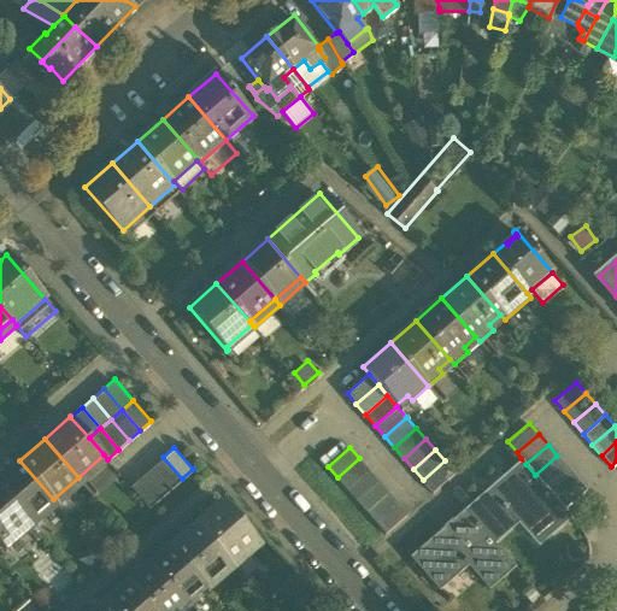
[(78,477),(82,482),(109,459),(107,459),(104,454),(78,477)]
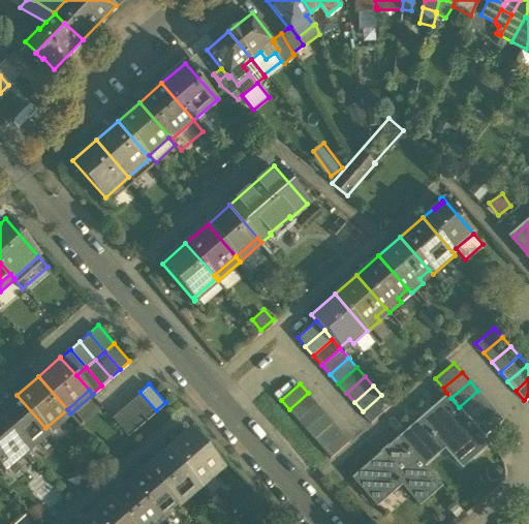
[(486,400),(477,391),(459,407),(467,417),(486,400)]
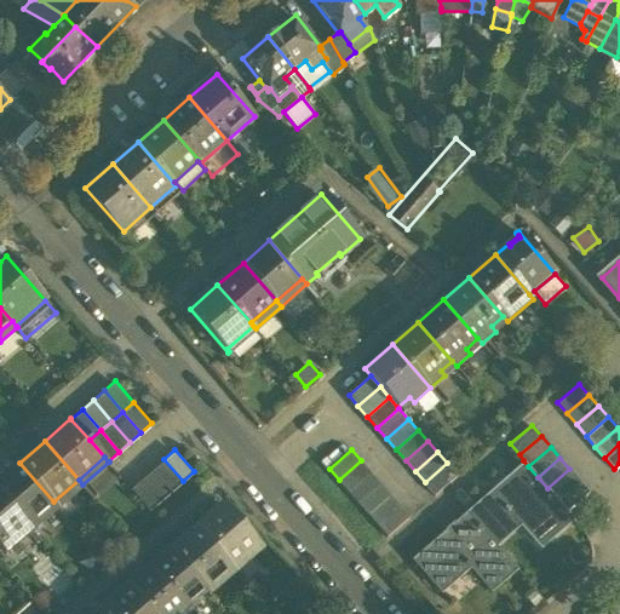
[(153,469),(172,491),(183,481),(164,459),(153,469)]
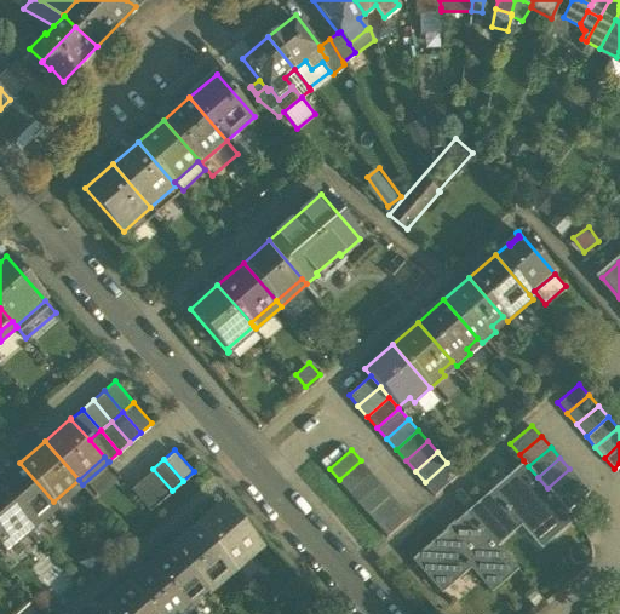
[(371,471),(361,460),(339,480),(349,491),(371,471)]
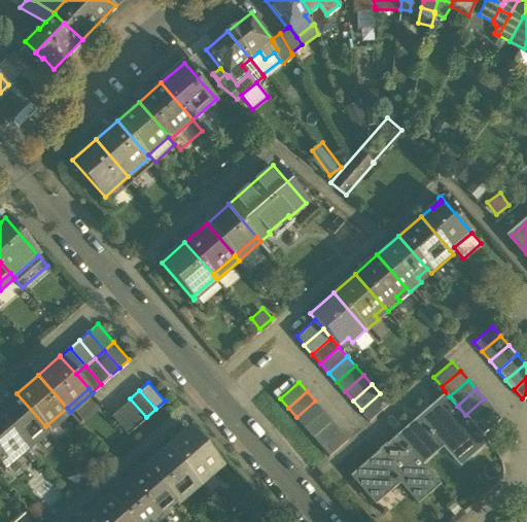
[(445,391),(398,435),(420,459),(449,433),(466,453),(485,437),(482,433),(473,424),(465,415),(457,406),(449,396),(445,391)]
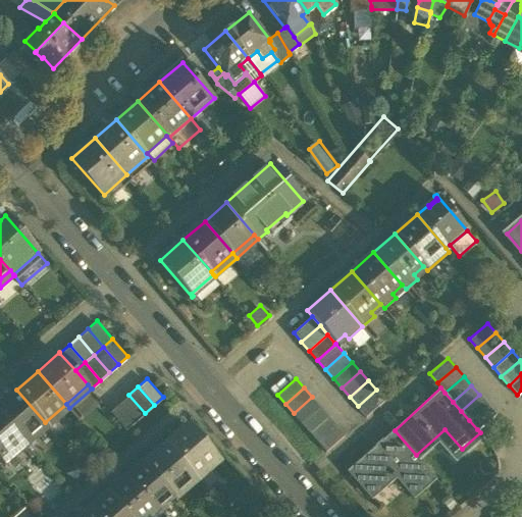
[(48,426),(45,422),(16,390),(0,403),(0,414),(27,445),(48,426)]
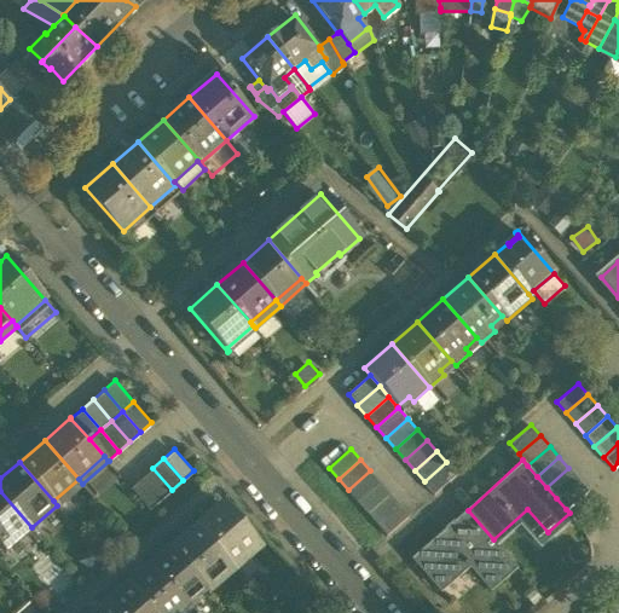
[(456,473),(446,462),(424,481),(434,492),(456,473)]
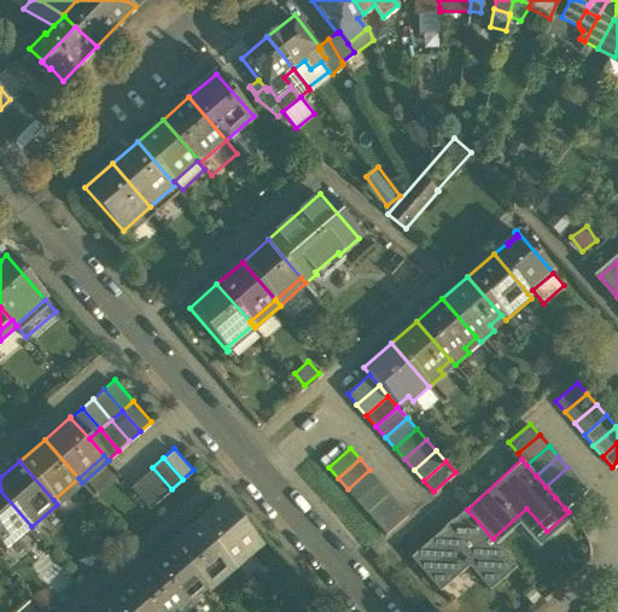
[(141,477),(161,499),(172,489),(152,467),(141,477)]
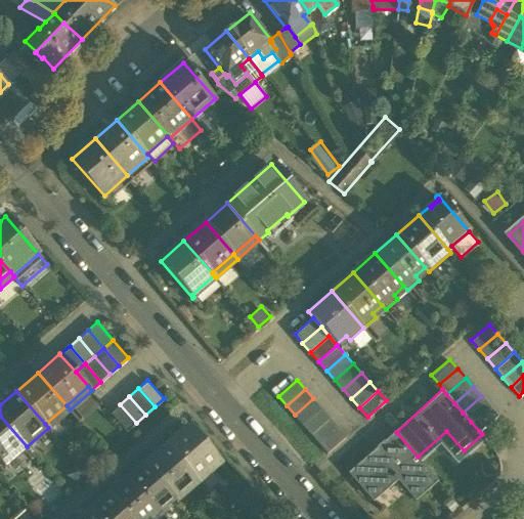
[(489,405),(481,396),(463,413),(471,422),(489,405)]
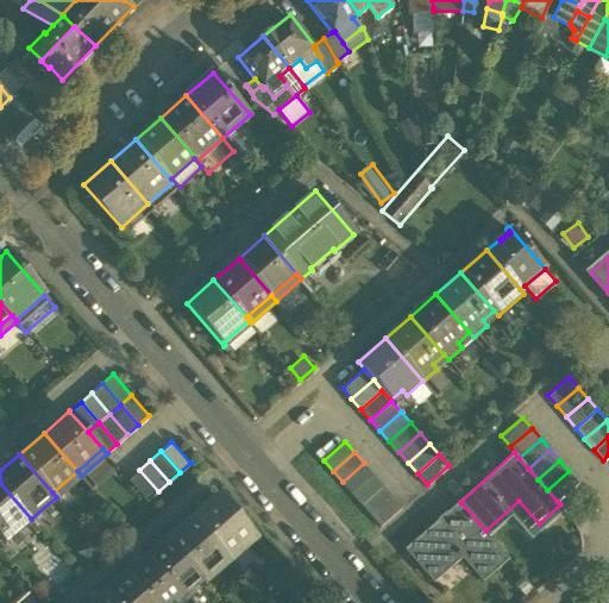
[(374,473),(364,463),(343,482),(352,492),(374,473)]
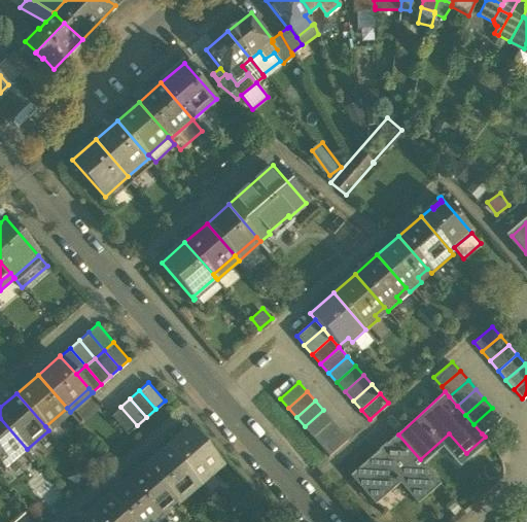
[(111,414),(128,433),(128,432),(137,425),(120,407),(111,414)]
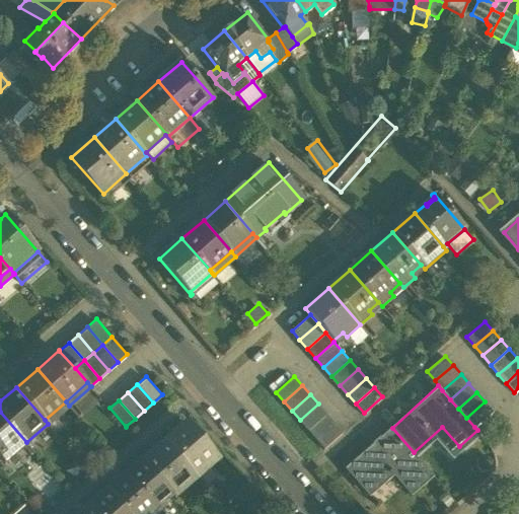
[(45,420),(48,424),(69,406),(66,401),(45,420)]
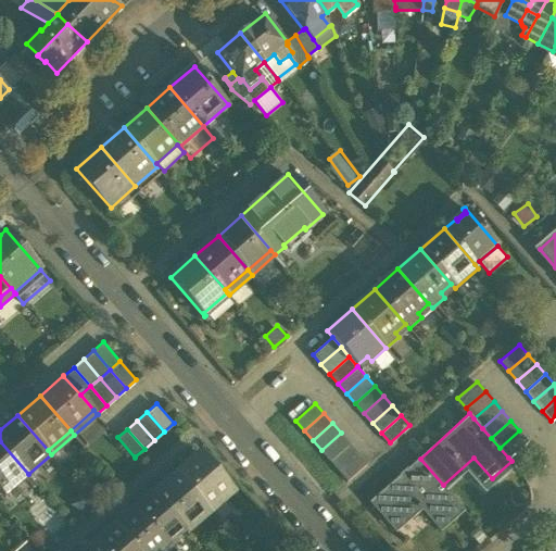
[(528,440),(519,430),(500,448),(508,458),(528,440)]
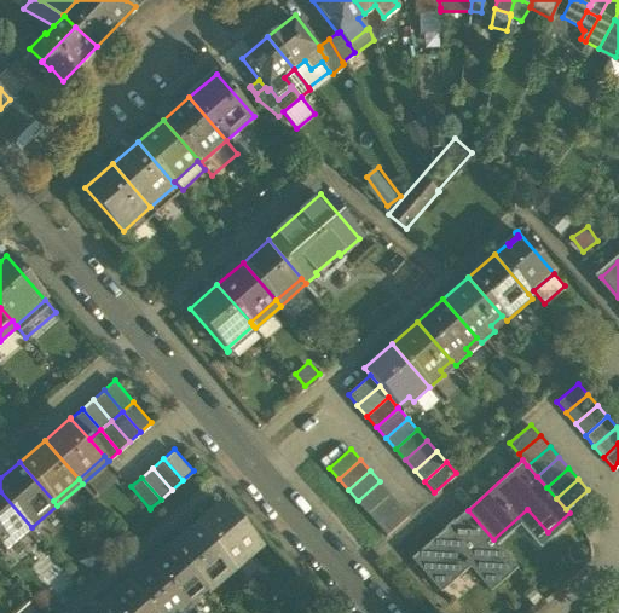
[(389,492),(380,481),(358,501),(366,512),(389,492)]
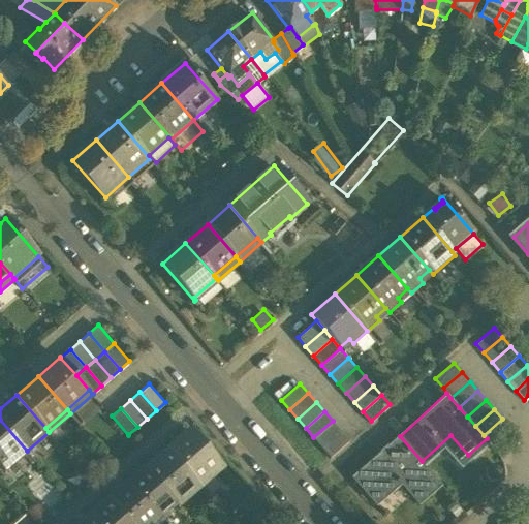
[(0,464),(4,470),(27,451),(0,420),(0,464)]
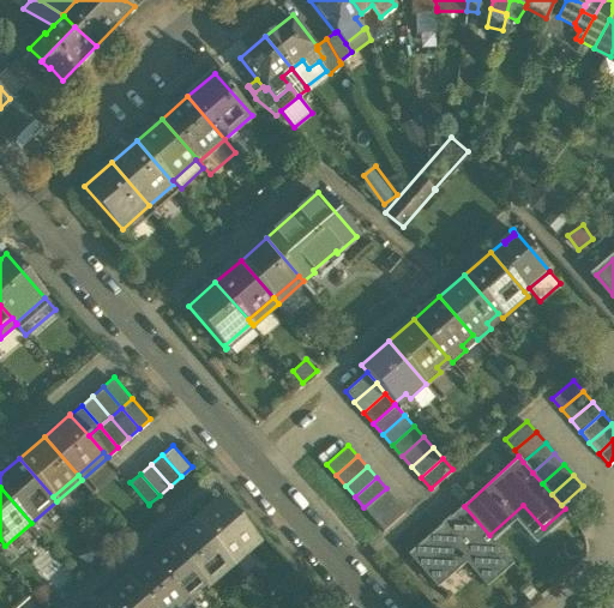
[(396,500),(386,488),(363,507),(373,518),(396,500)]
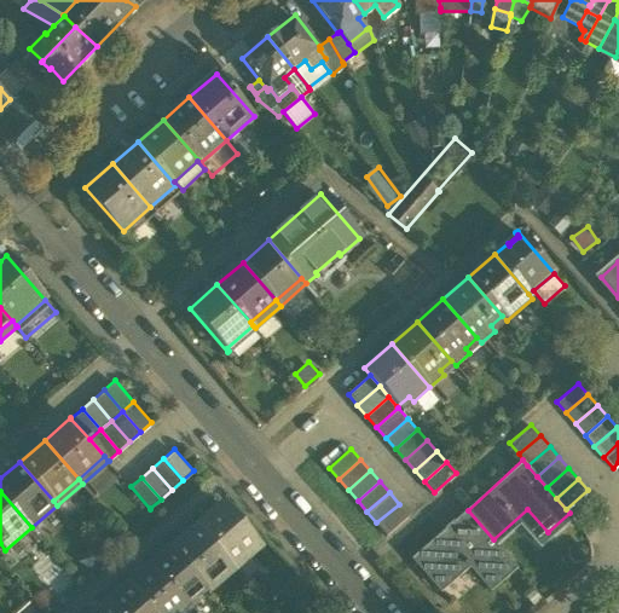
[(221,504),(196,526),(230,565),(231,566),(256,544),(221,504)]
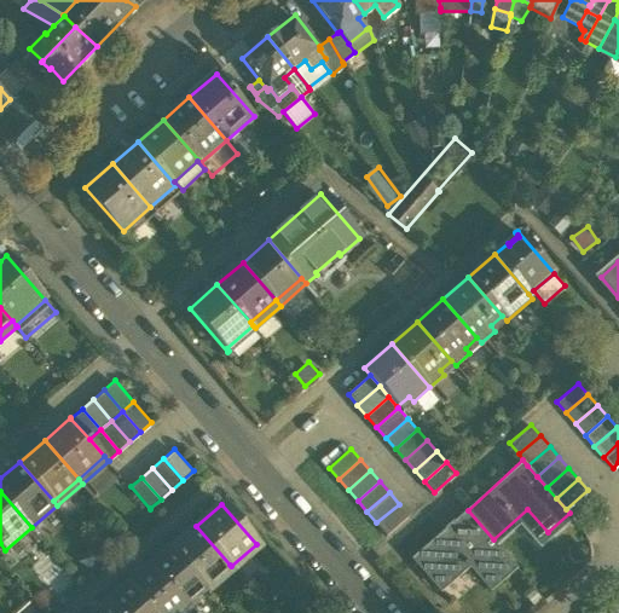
[(408,515),(399,504),(376,522),(386,533),(408,515)]
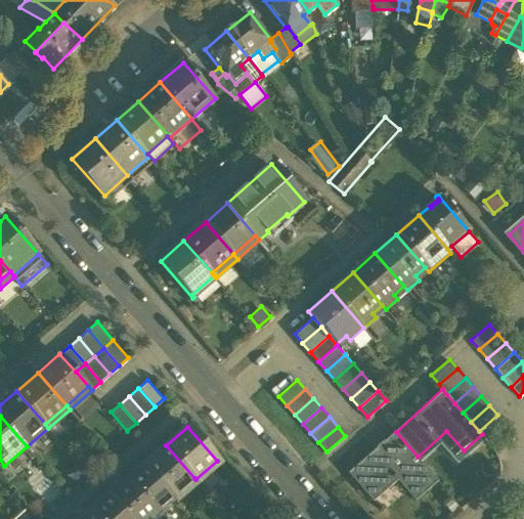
[(436,478),(418,457),(396,432),(350,472),(372,496),(396,475),(415,496),(436,478)]
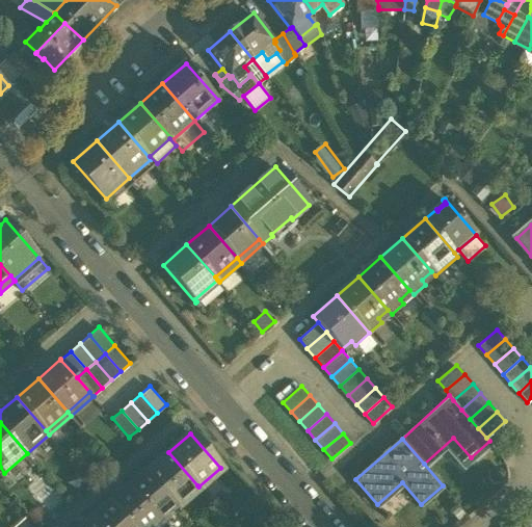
[(176,504),(197,485),(168,452),(147,471),(148,473),(176,504)]
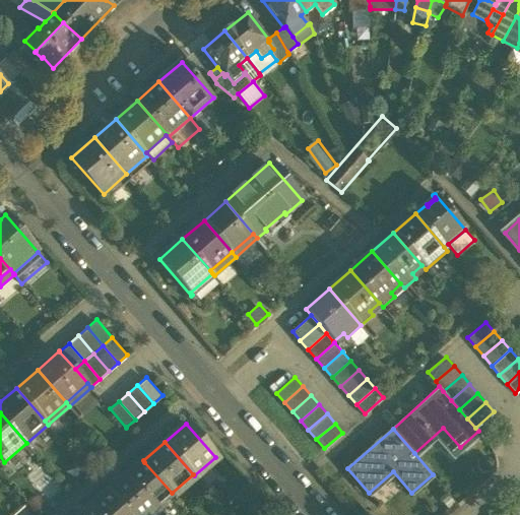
[(217,460),(215,457),(194,475),(197,478),(217,460)]
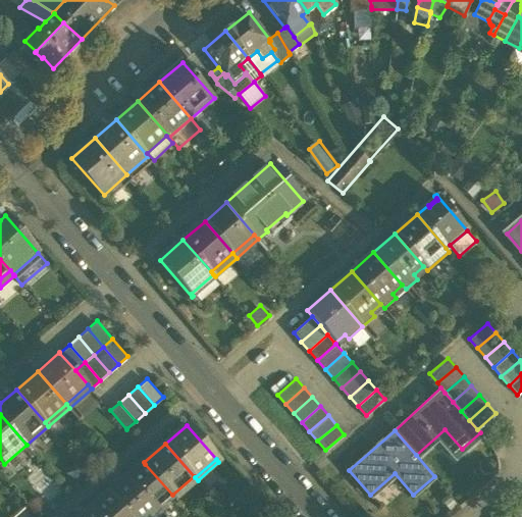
[(85,468),(72,461),(65,472),(77,480),(85,468)]
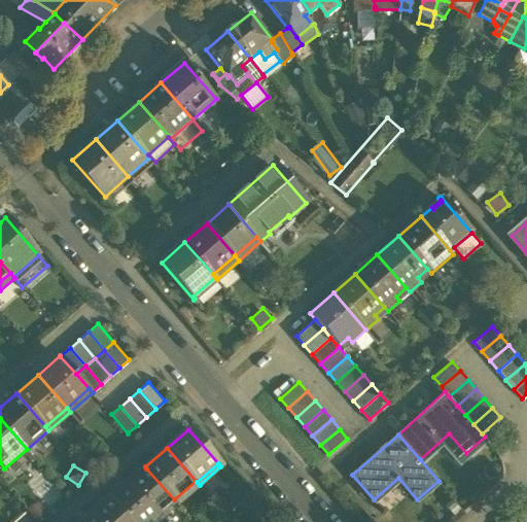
[(145,466),(137,474),(139,475),(146,468),(145,466)]
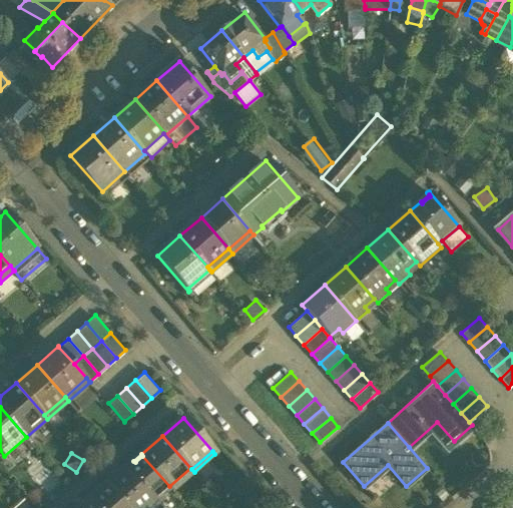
[(171,488),(169,486),(142,456),(135,462),(133,461),(124,469),(125,470),(153,502),(155,505),(165,497),(163,495),(171,488)]
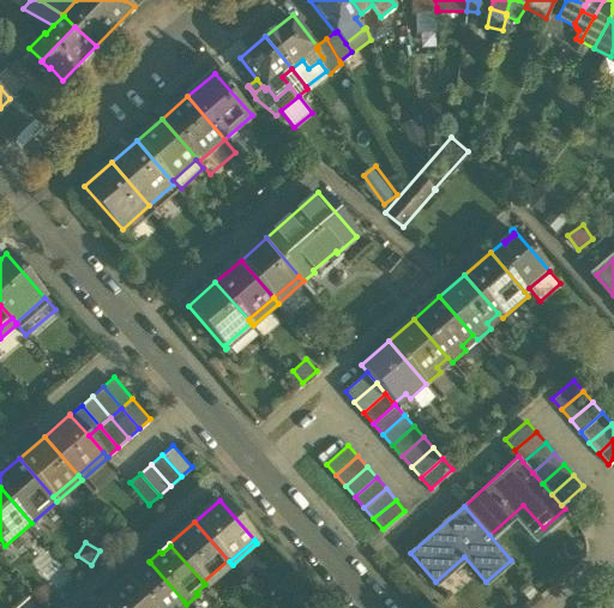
[(206,588),(233,565),(229,561),(228,560),(203,582),(205,584),(206,588)]
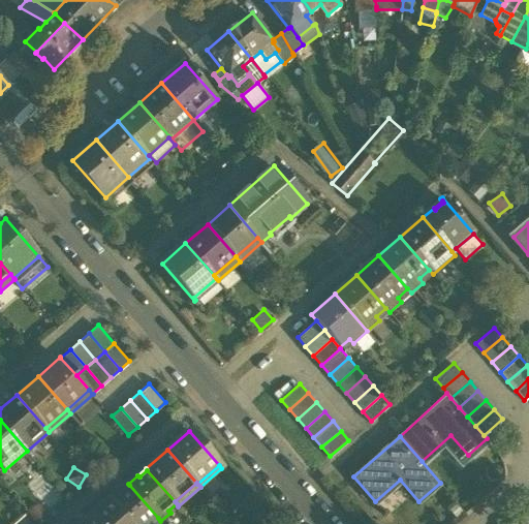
[(128,484),(120,491),(121,492),(129,485),(128,484)]
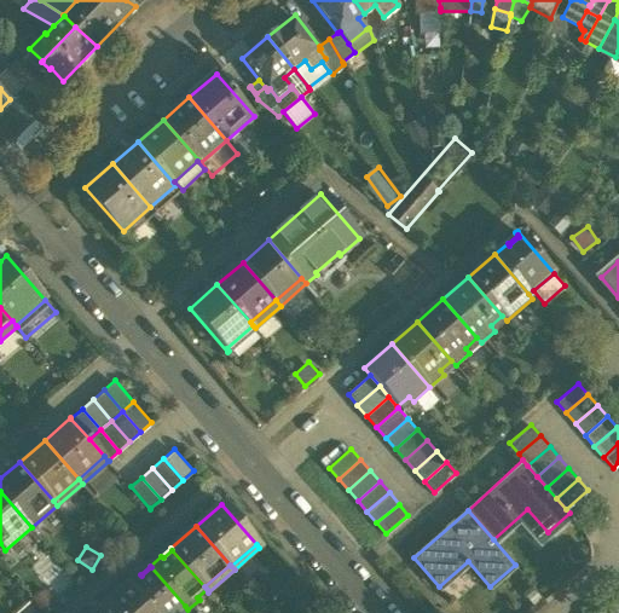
[(177,612),(185,606),(151,567),(142,576),(140,574),(128,584),(154,612),(177,612)]
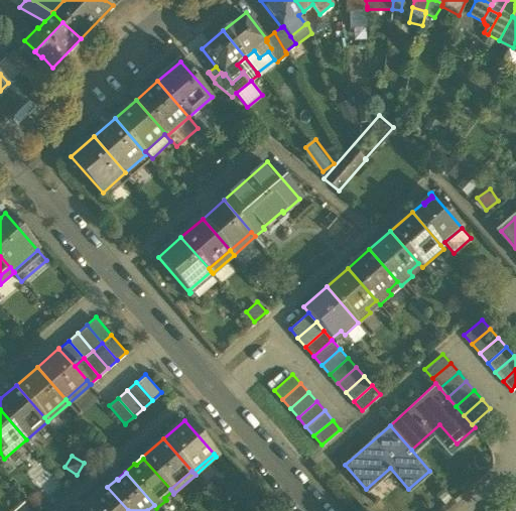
[(128,510),(107,487),(98,495),(99,496),(91,503),(97,510),(128,510)]
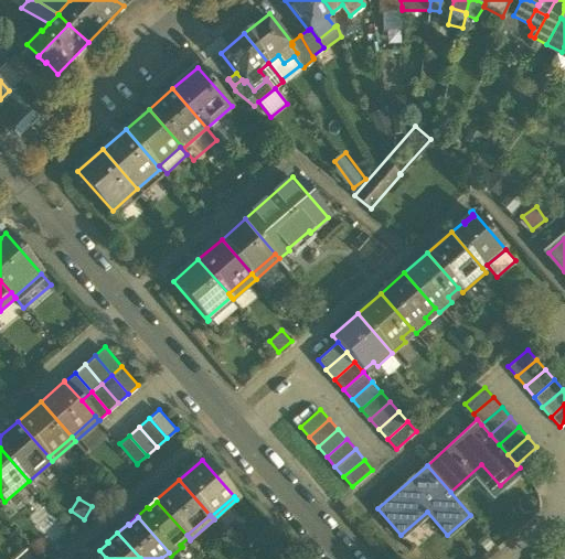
[(42,537),(29,544),(36,557),(50,549),(42,537)]
